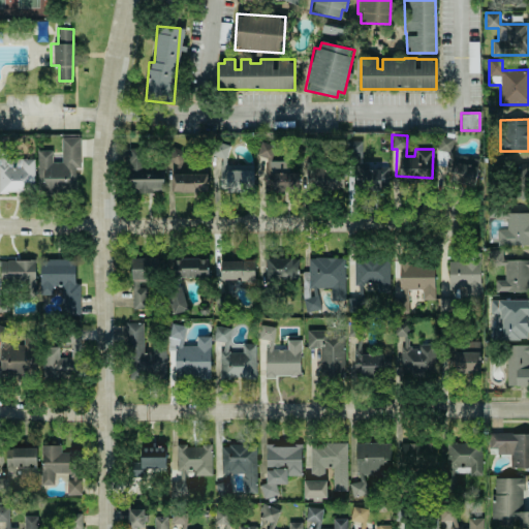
[(0,192),(34,192),(33,158),(1,158),(1,137),(0,137),(0,192)]
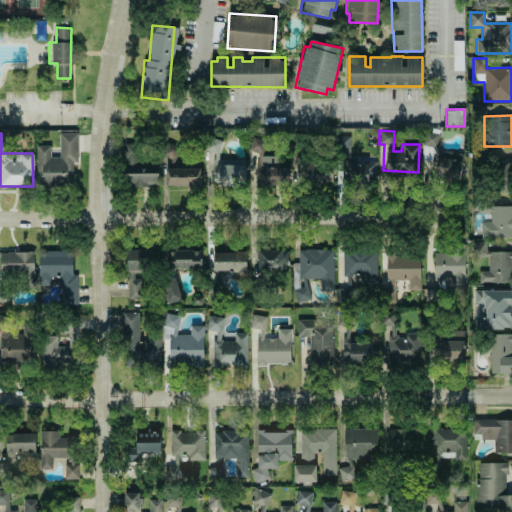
[(35,145),(36,187),(72,187),(72,163),(77,163),(77,133),(59,133),(59,157),(50,157),(50,145),(35,145)]
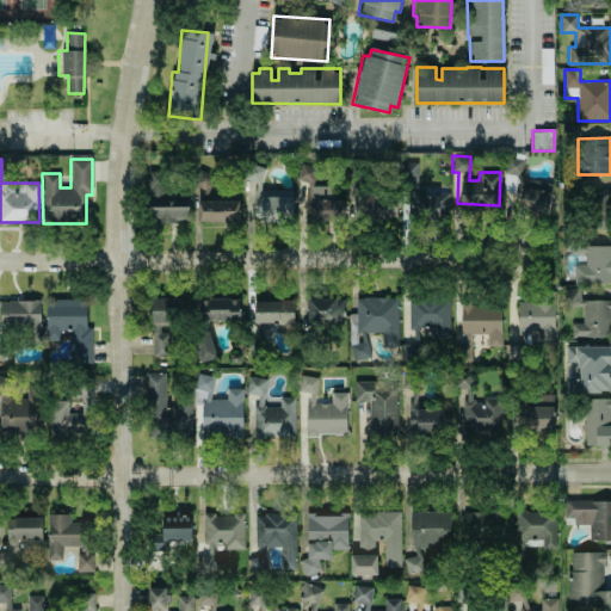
[(522,184),(523,159),(505,159),(504,191),(514,192),(514,183),(522,184)]
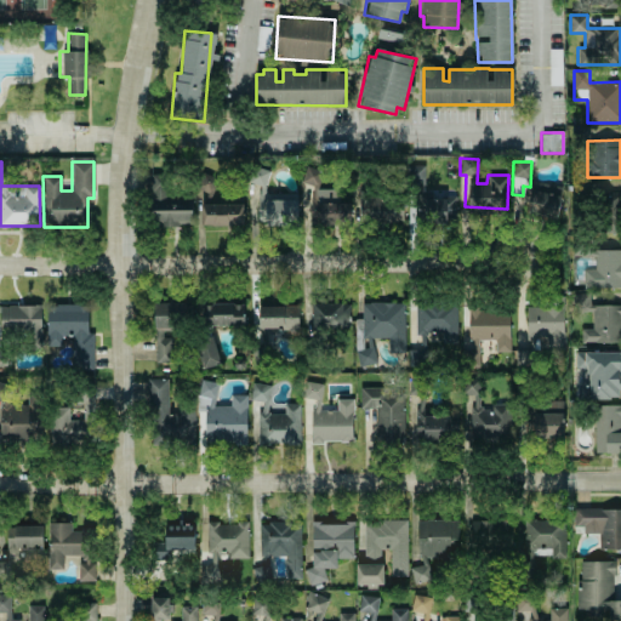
[(423,166),(406,165),(406,182),(423,182),(423,166)]
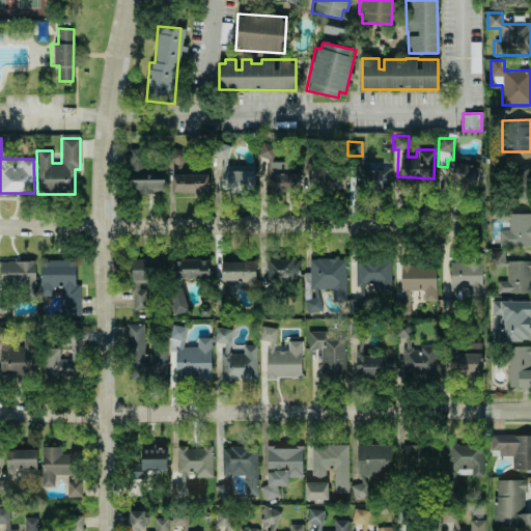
[(213,156),(227,160),(230,146),(216,143),(213,156)]
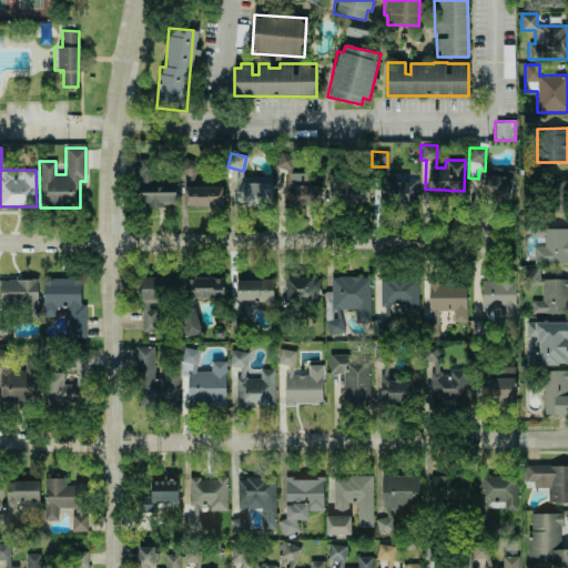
[(310,173),(291,173),(291,153),(276,153),(276,168),(283,168),(283,205),(320,205),(320,185),(310,185),(310,173)]
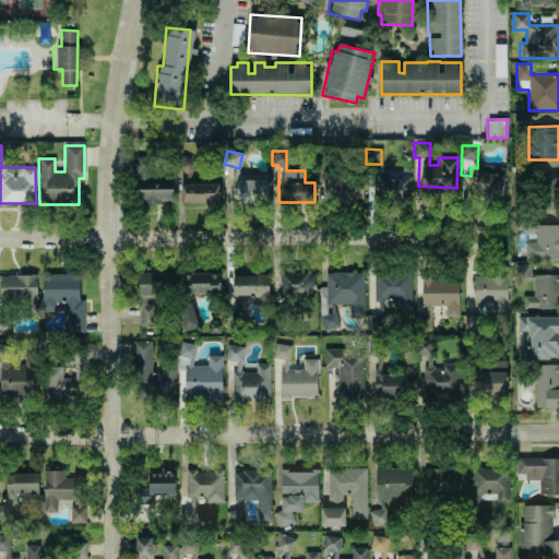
[(173,202),(173,178),(151,178),(151,157),(134,157),(135,203),(173,202)]
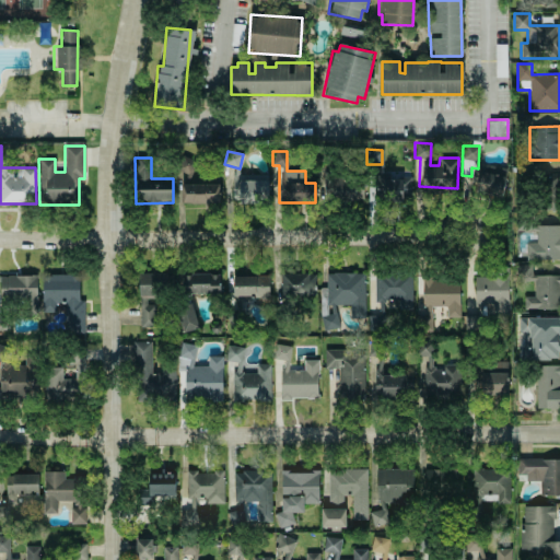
[(489,173),(479,171),(475,193),(500,198),(505,176),(489,173)]
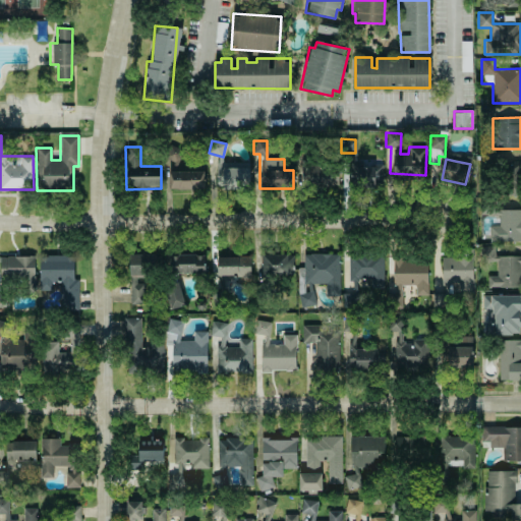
[(216,187),(249,187),(249,163),(216,163),(216,187)]
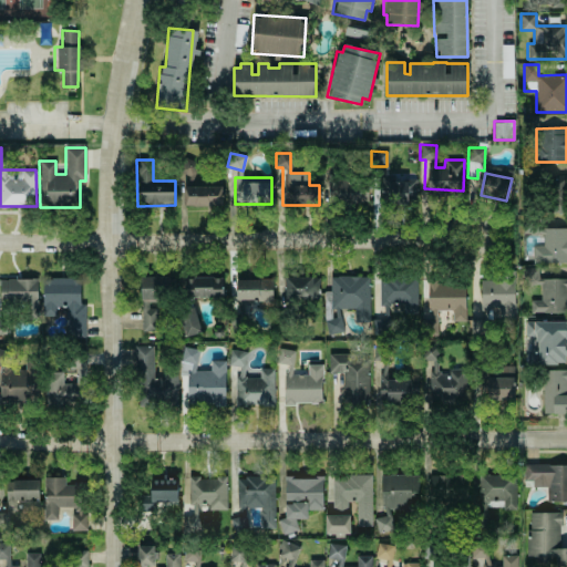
[(327,182),(328,204),(367,203),(367,181),(327,182)]
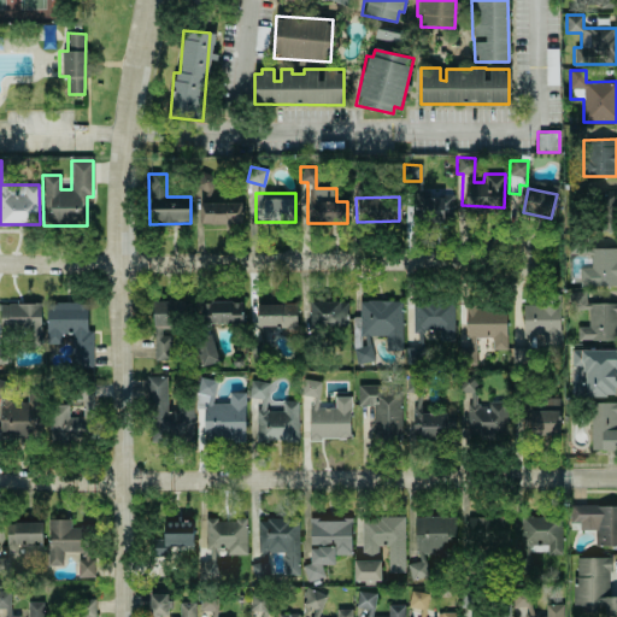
[(422,197),(421,219),(451,219),(451,197),(422,197)]
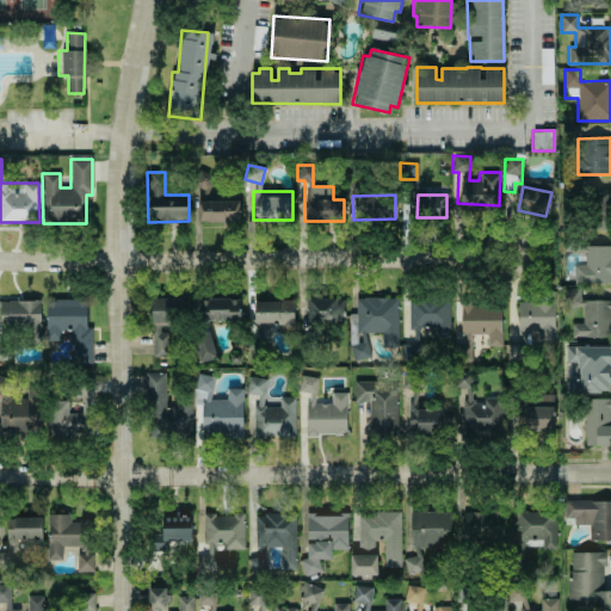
[(197,201),(198,222),(239,221),(239,199),(197,201)]
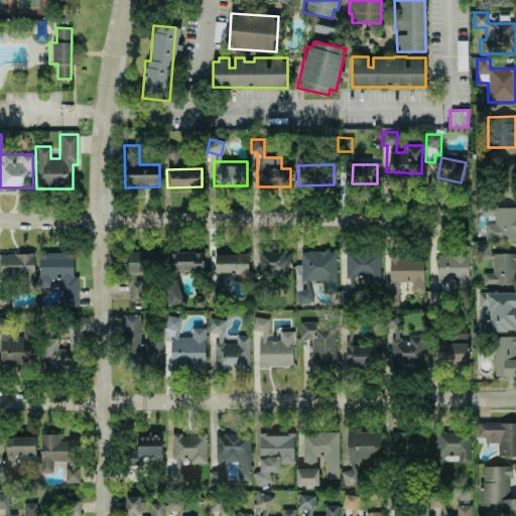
[(515,207),(494,208),(494,224),(484,224),(484,240),(515,239),(515,207)]
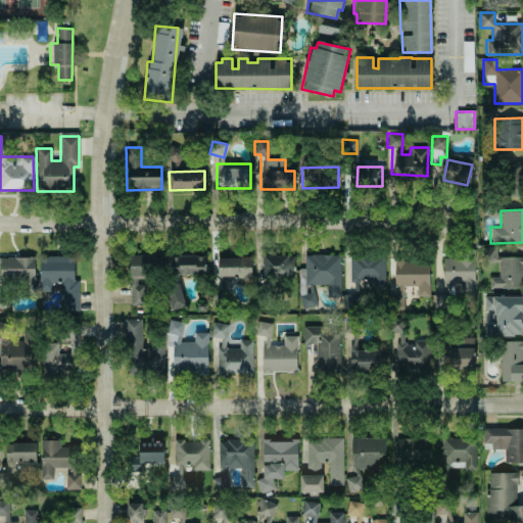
[(522,288),(522,256),(496,257),(496,247),(482,247),(482,263),(497,262),(498,276),(488,277),(489,289),(522,288)]
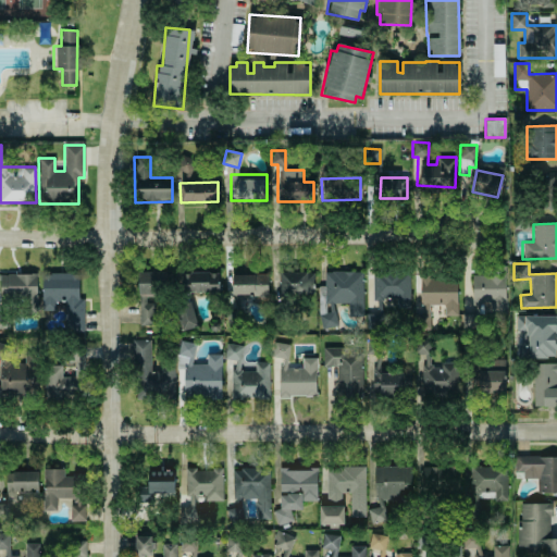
[(164,271),(138,272),(139,325),(155,324),(153,296),(165,296),(164,271)]
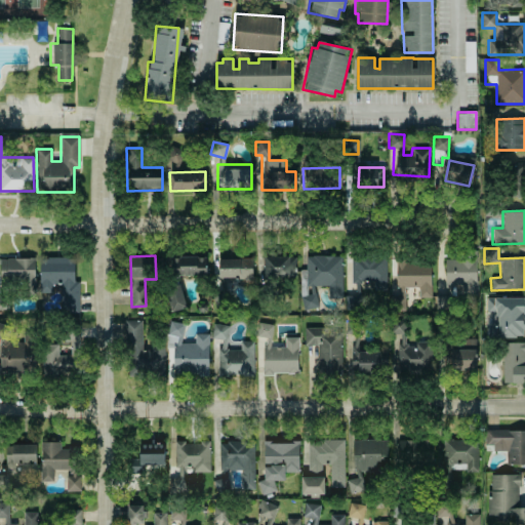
[(264,256),(264,276),(289,275),(289,255),(264,256)]
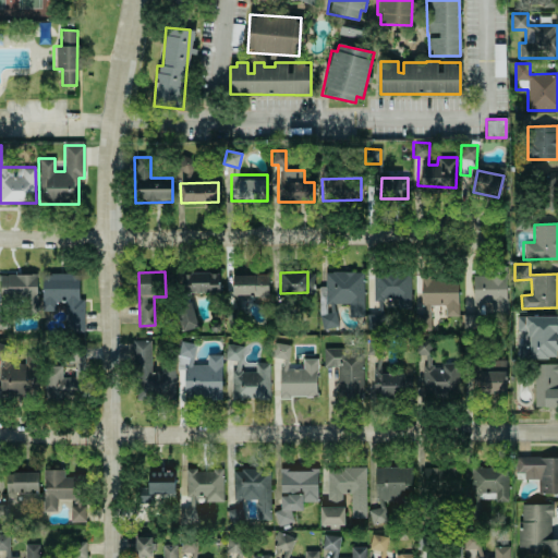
[(363,271),(325,271),(326,304),(348,304),(348,316),(364,316),(363,271)]
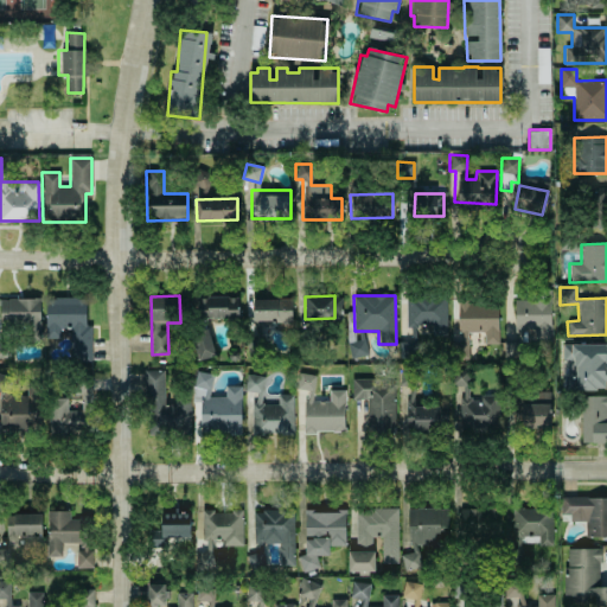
[(446,296),(406,295),(406,326),(432,327),(432,334),(446,336),(446,296)]
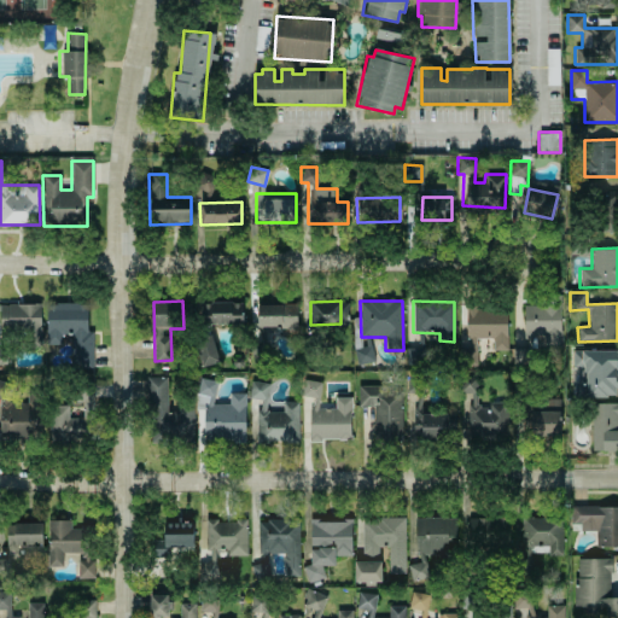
[(46,344),(62,344),(62,334),(71,334),(70,368),(92,369),(93,331),(87,331),(88,303),(46,302),(46,344)]
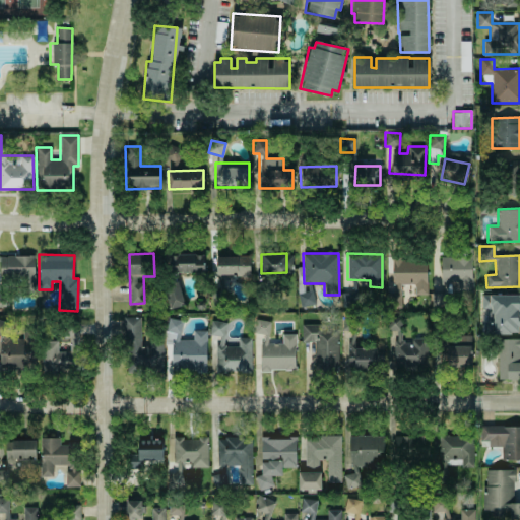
[(203,273),(204,254),(169,254),(168,273),(203,273)]
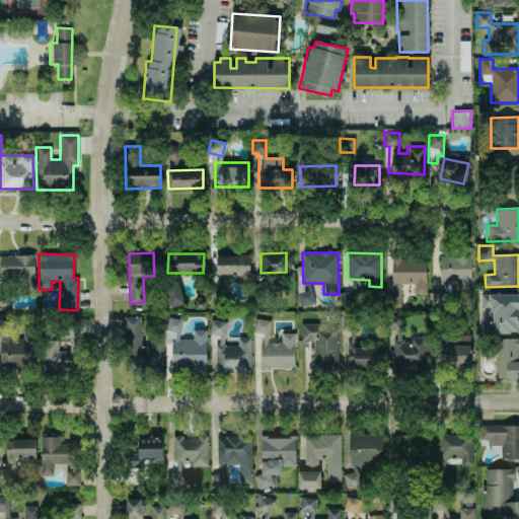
[(33,254),(0,255),(0,276),(0,278),(22,277),(22,291),(34,290),(33,254)]
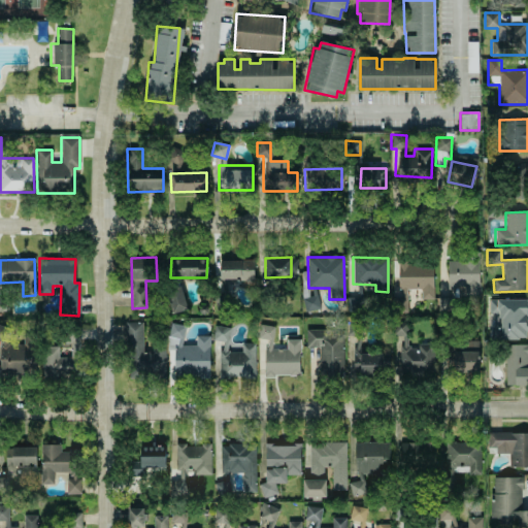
[(220,260),(220,283),(254,282),(253,259),(220,260)]
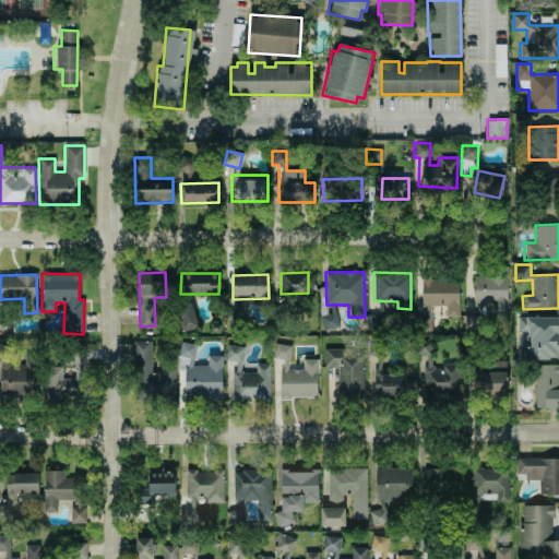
[(473,275),(474,305),(491,304),(491,314),(508,314),(507,275),(473,275)]
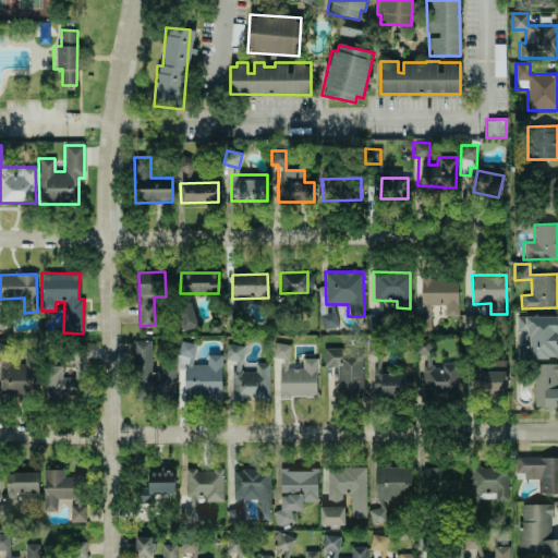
[(445,316),(458,316),(457,277),(421,278),(421,306),(444,305),(445,316)]
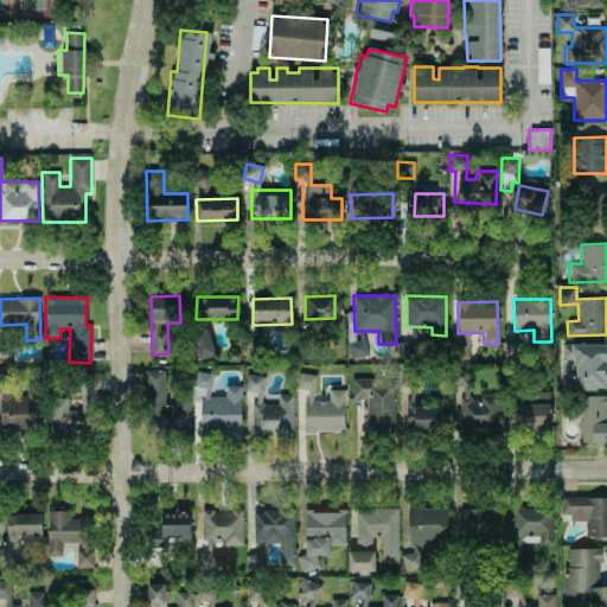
[(215,353),(206,327),(190,333),(198,359),(215,353)]
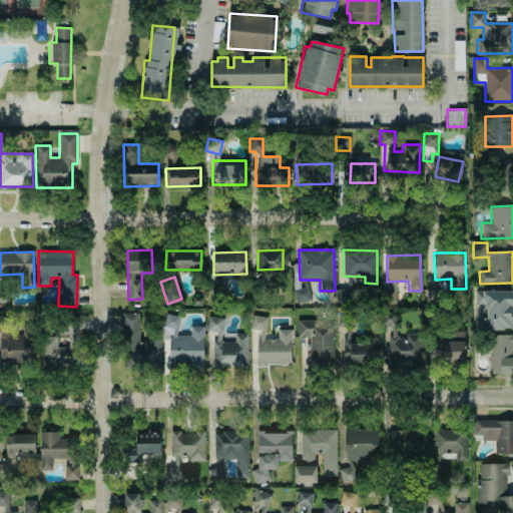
[(338,278),(338,303),(348,303),(347,278),(338,278)]
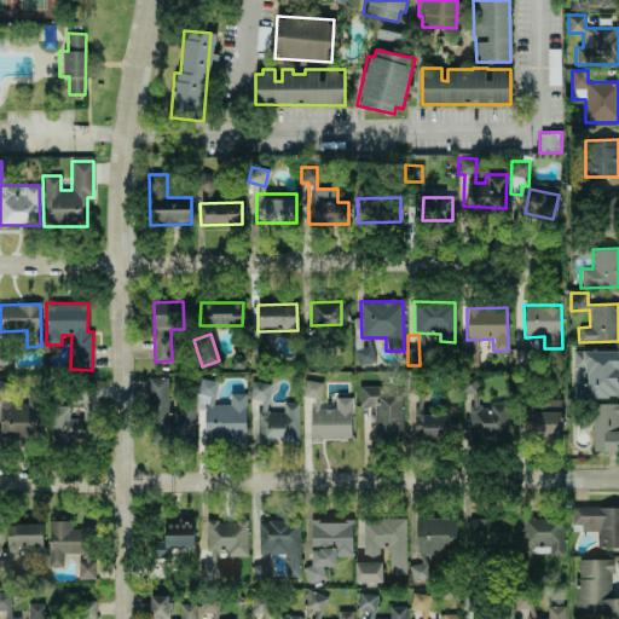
[(513,363),(524,364),(525,347),(514,347),(513,363)]
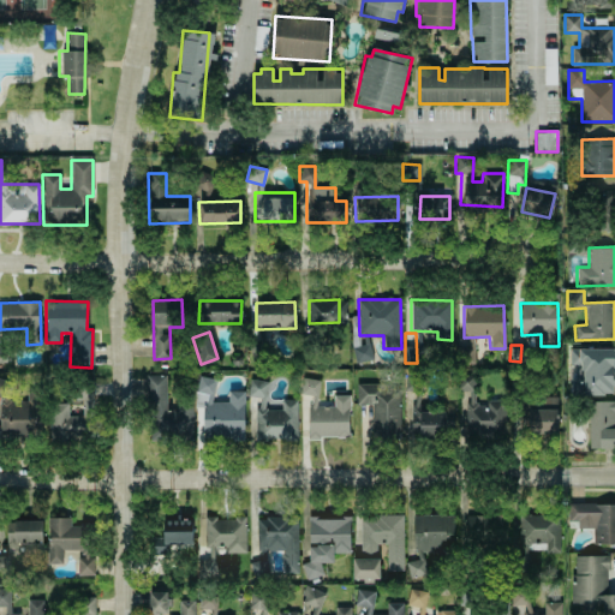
[(475,348),(459,347),(458,362),(475,363),(475,348)]
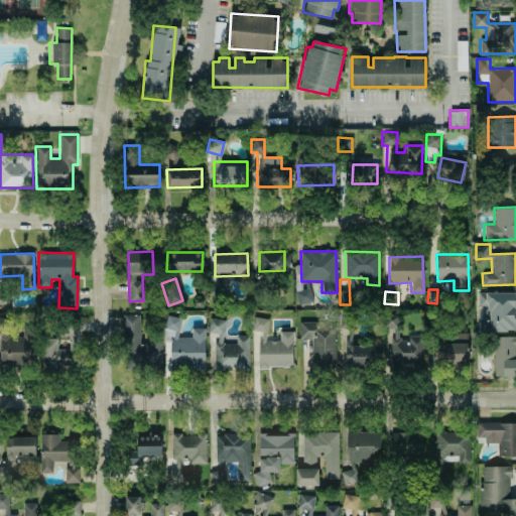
[(515,292),(479,291),(478,331),(515,332),(515,330),(515,292)]
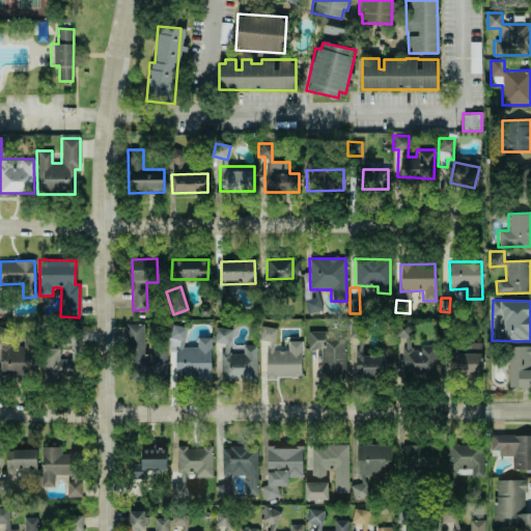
[(165,350),(143,351),(142,324),(128,325),(129,379),(166,378),(165,350)]
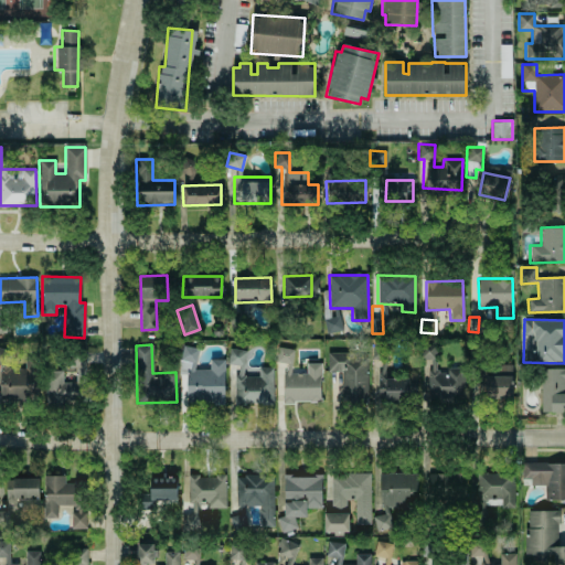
[(435,360),(436,347),(422,345),(422,359),(435,360)]
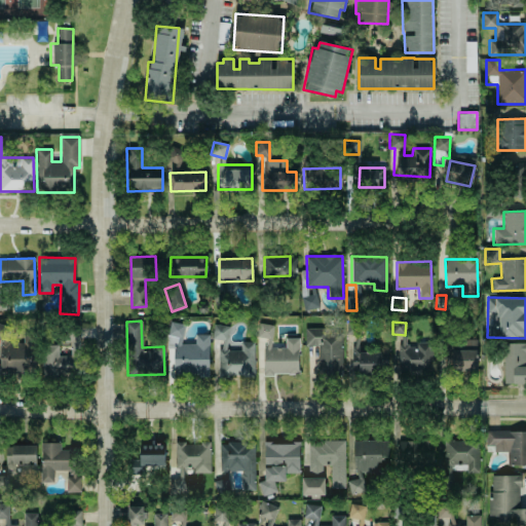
[(209,374),(209,334),(194,334),(194,343),(183,343),(183,323),(166,323),(167,375),(209,374)]
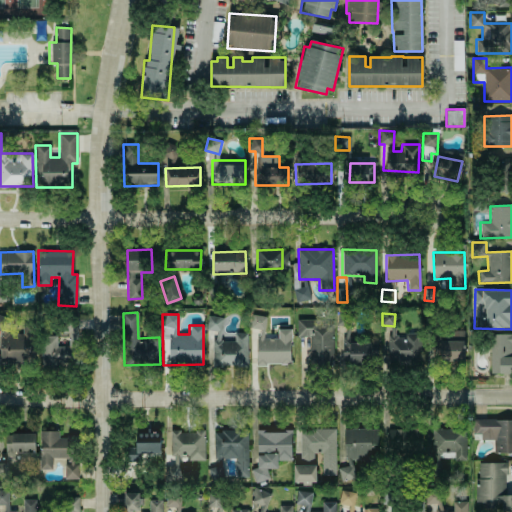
[(223,318),(208,315),(206,329),(220,331),(223,318)]
